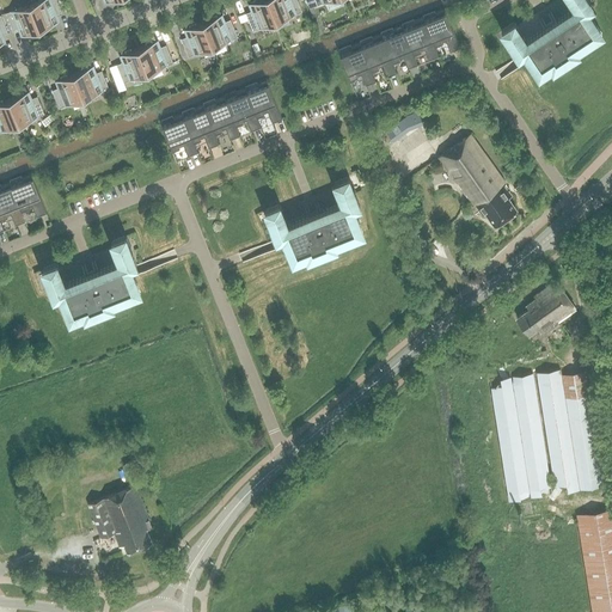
[(56,0),(38,0),(30,4),(40,29),(54,24),(50,17),(62,12),(56,0)]
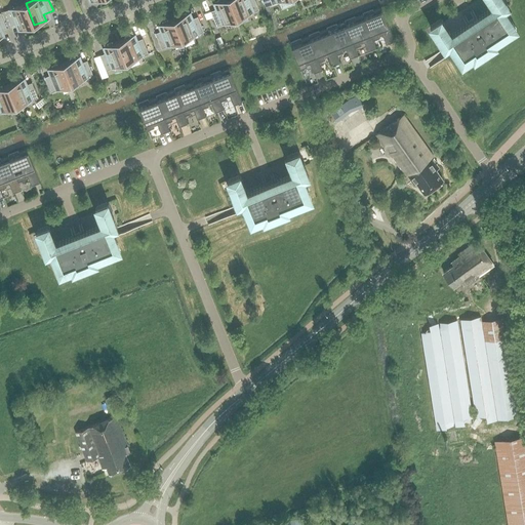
[(216,27),(238,18),(230,0),(220,0),(217,1),(219,7),(210,11),(216,27)]
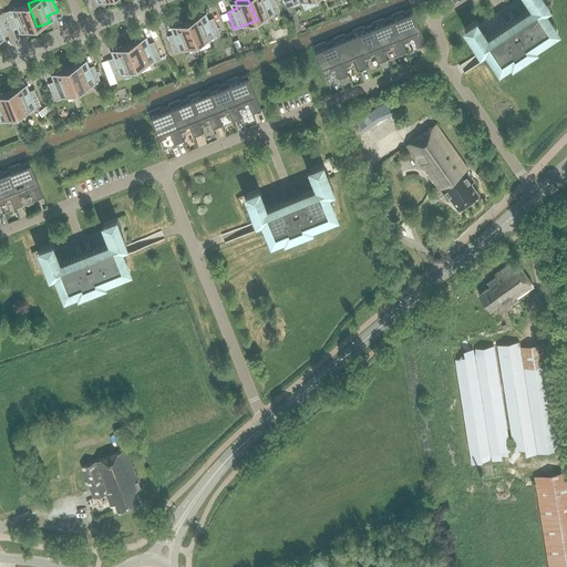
[(248,0),(257,20),(279,11),(275,0),(248,0)]
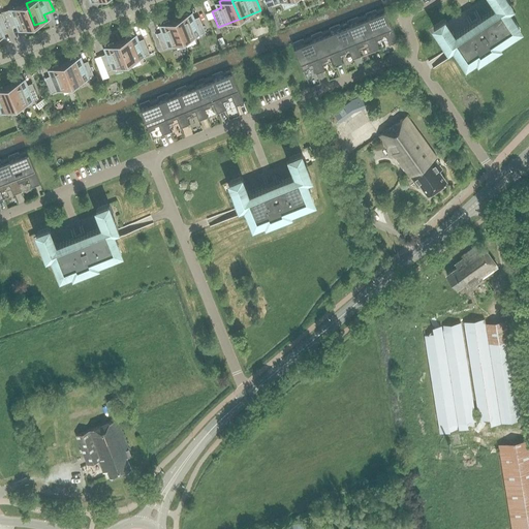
[(455,35),(446,24),(444,20),(433,27),(447,49),(426,63),(430,70),(458,52),(466,65),(476,58),(477,60),(500,45),(498,43),(520,29),(511,17),(515,14),(509,8),(512,6),(507,0),(492,0),(497,7),(481,18),(476,10),(473,12),(478,20),(473,23),(468,16),(466,17),(471,25),(455,35)]
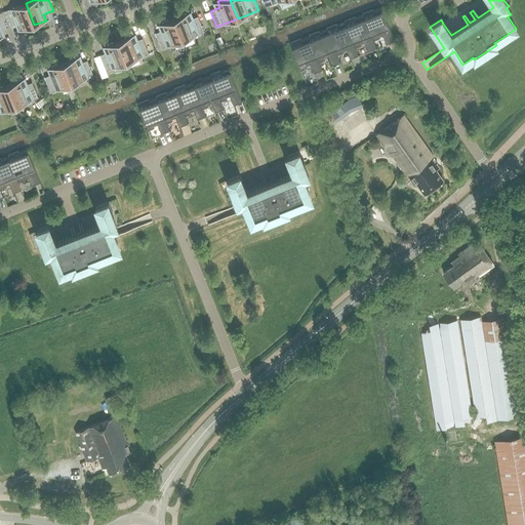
[(34,25),(26,3),(4,11),(10,27),(21,23),(23,29),(34,25)]
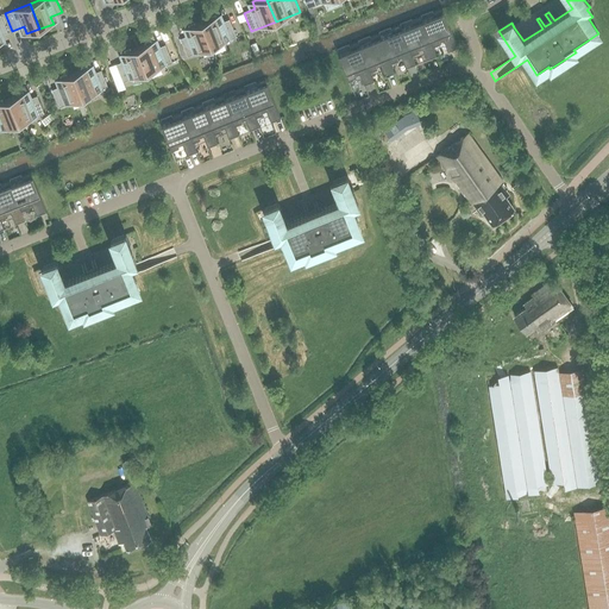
[(421,18),(433,46),(440,44),(439,43),(444,41),(447,51),(457,48),(443,10),(421,18)]
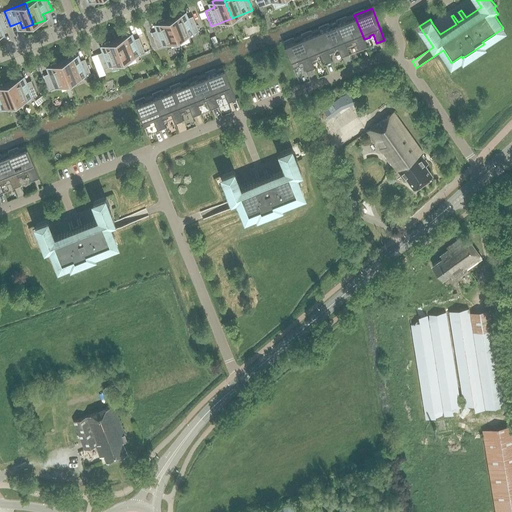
[(169,18),(178,39),(198,31),(192,16),(183,20),(181,14),(169,18)]
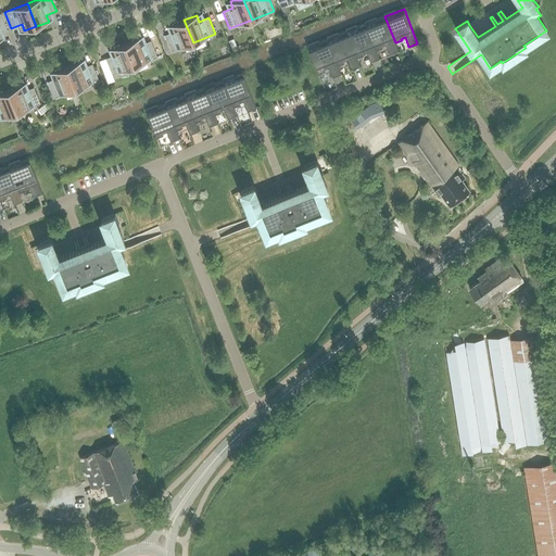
[(366,24),(376,50),(382,48),(381,47),(386,45),(390,54),(399,51),(395,42),(384,16),(366,24)]
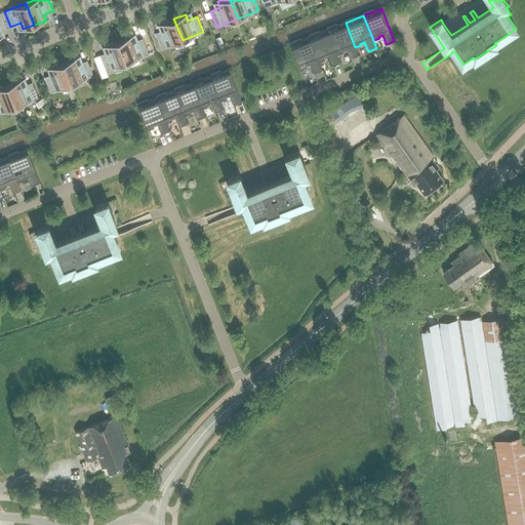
[(162,24),(165,30),(155,33),(161,49),(183,40),(173,18),(162,24)]
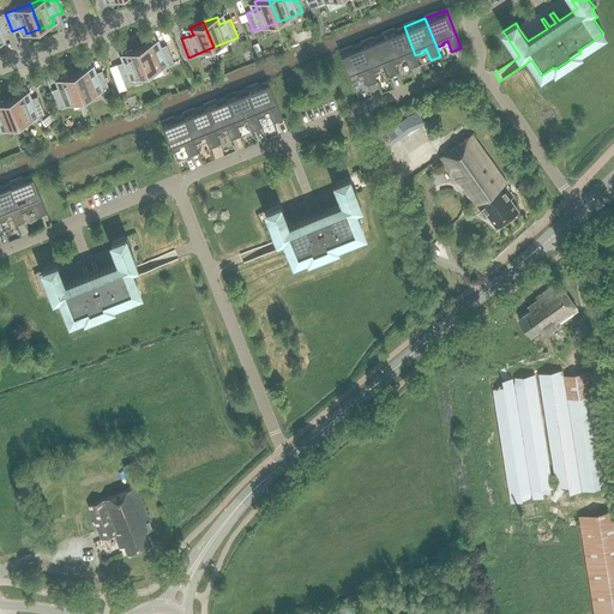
[(383,36),(393,64),(401,61),(401,60),(404,58),(409,68),(419,65),(415,55),(404,26),(383,36)]
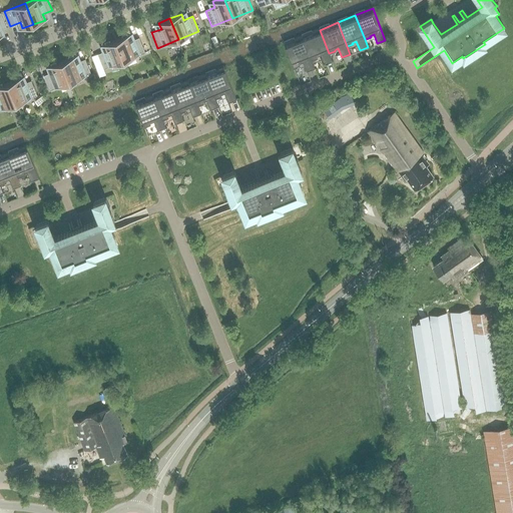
[(302,37),(312,60),(318,58),(317,57),(321,55),(324,64),(332,61),(329,53),(320,30),(302,37)]
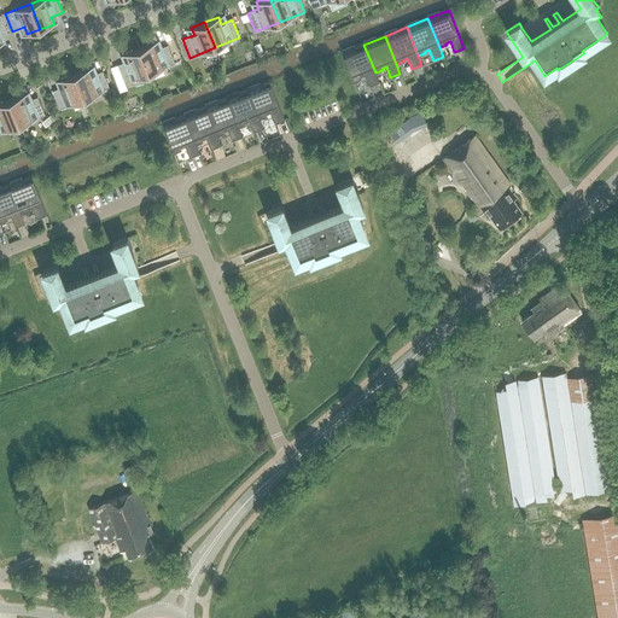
[(153,42),(140,48),(150,74),(175,64),(168,46),(156,50),(153,42)]
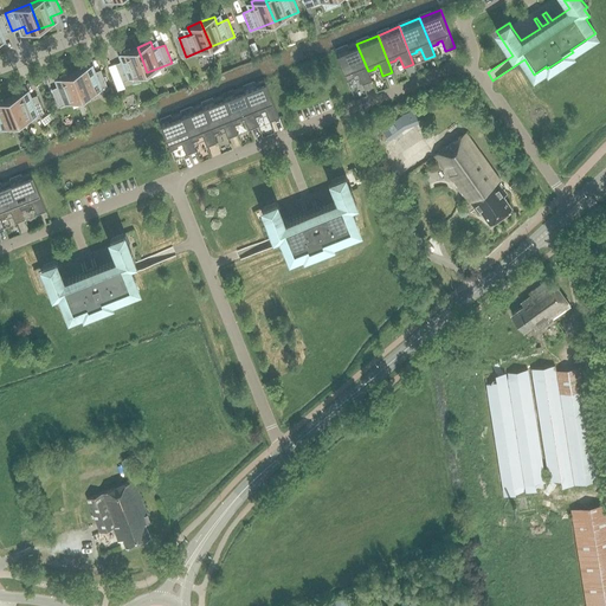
[(372,81),(368,71),(356,44),(335,52),(350,89),(347,79),(354,77),(353,76),(358,73),(362,84),(372,81)]
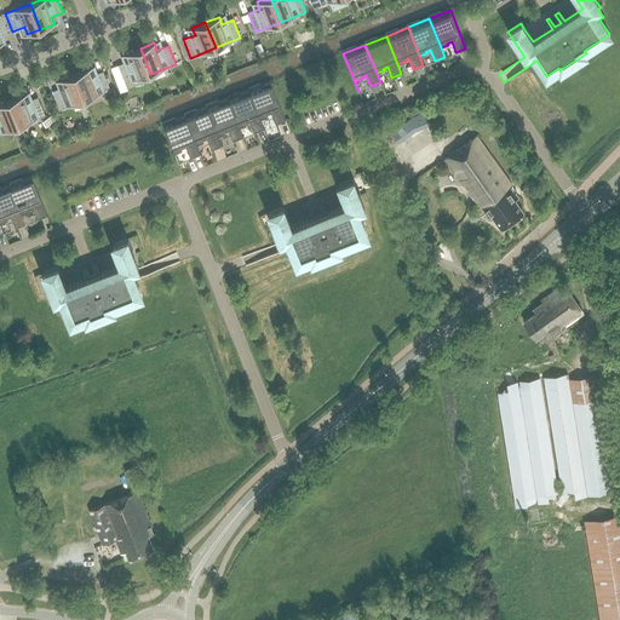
[(125,84),(150,74),(141,49),(126,53),(130,61),(118,65),(125,84)]
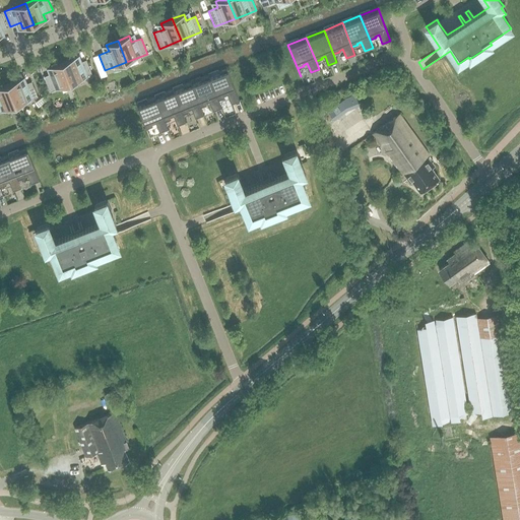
[(74,58),(63,62),(71,83),(92,75),(86,60),(76,64),(74,58)]
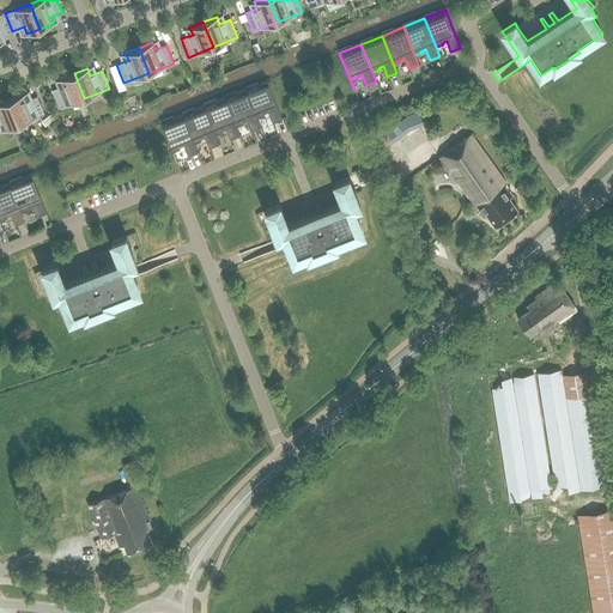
[(59,109),(84,98),(74,73),(60,79),(64,86),(52,90),(59,109)]
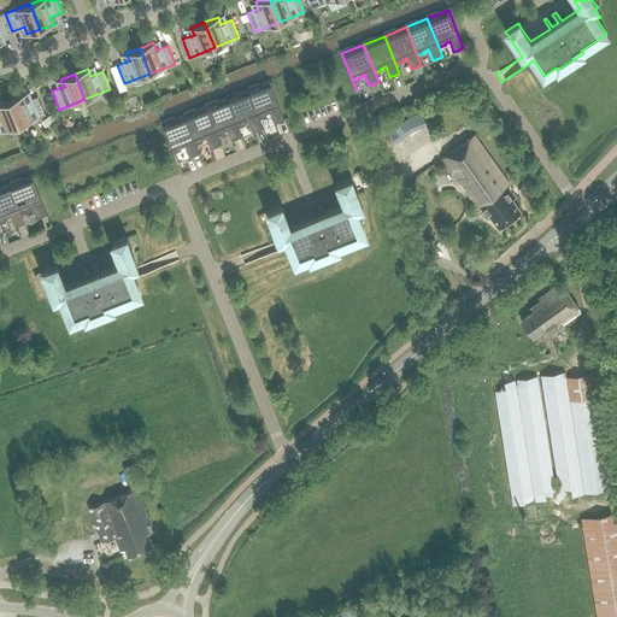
[(247,90),(259,119),(266,116),(265,115),(270,113),(274,124),(285,119),(269,82),(247,90)]
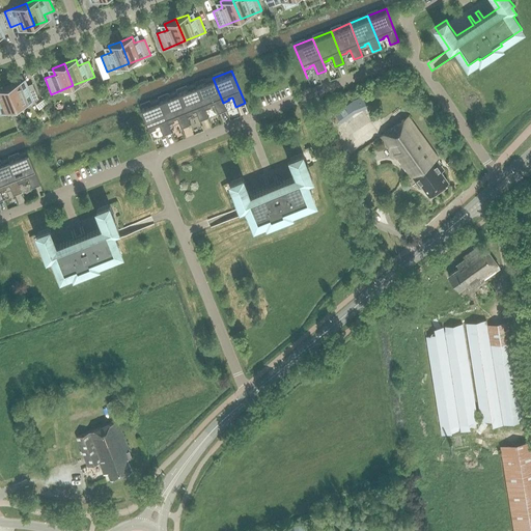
[(195,85),(204,110),(211,107),(211,106),(214,105),(218,114),(226,110),(223,103),(213,78),(195,85)]
